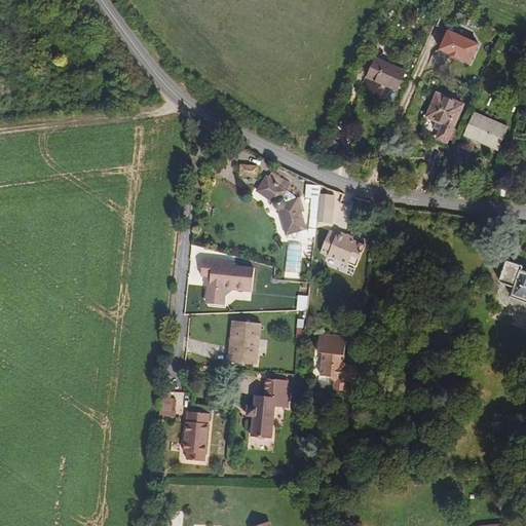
[(483,40),(446,27),(438,49),(475,63),(483,40)]
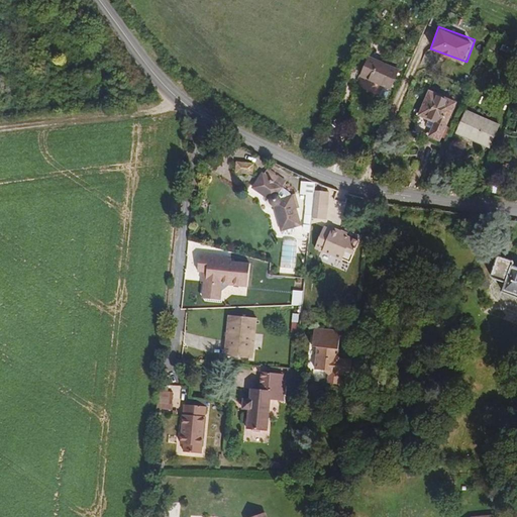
[(370,56),(362,73),(391,85),(399,68),(370,56)]
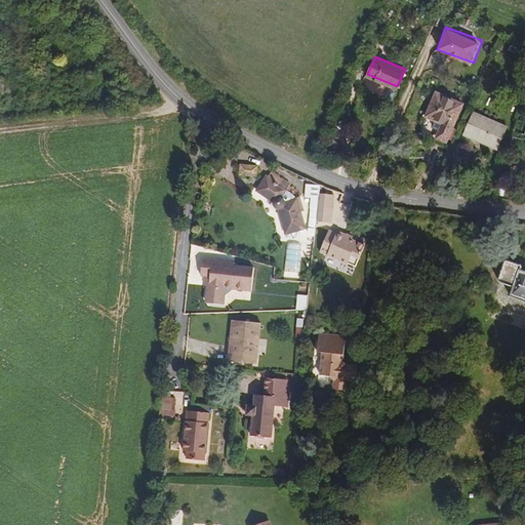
[(422,113),(432,117),(439,120),(436,127),(434,134),(443,138),(459,102),(433,90),(422,113)]
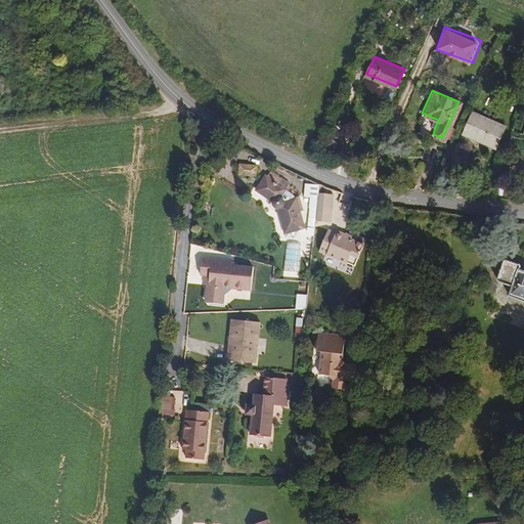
[(474,108),(465,131),(496,145),(507,123),(474,108)]
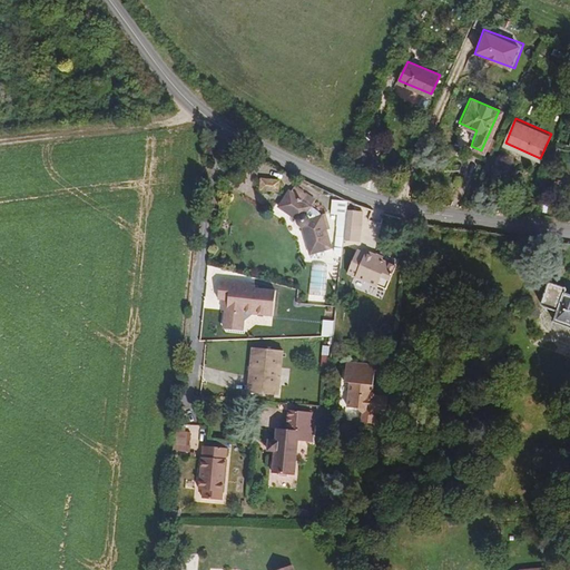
[(477,130),(469,127),(468,131),(467,135),(473,138),(477,130)]
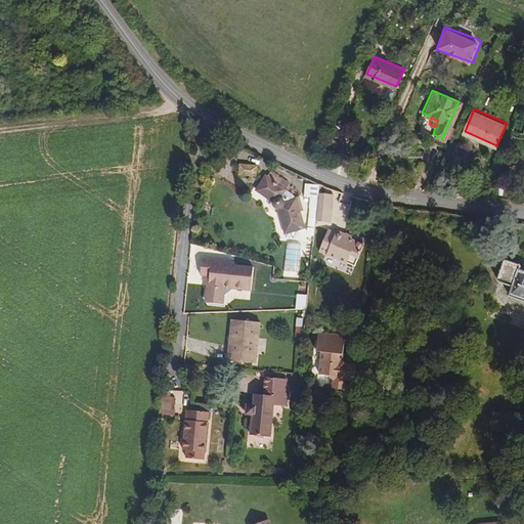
[(522,122),(510,119),(508,131),(520,133),(522,122)]
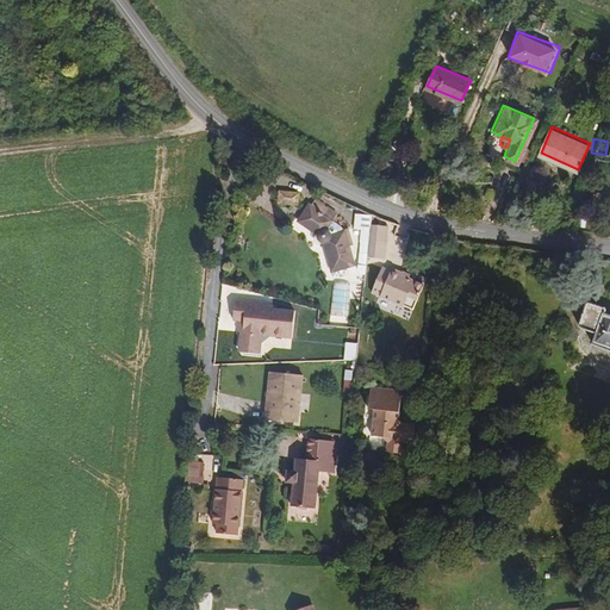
[(254,166),(247,180),(262,188),(271,174),(254,166)]
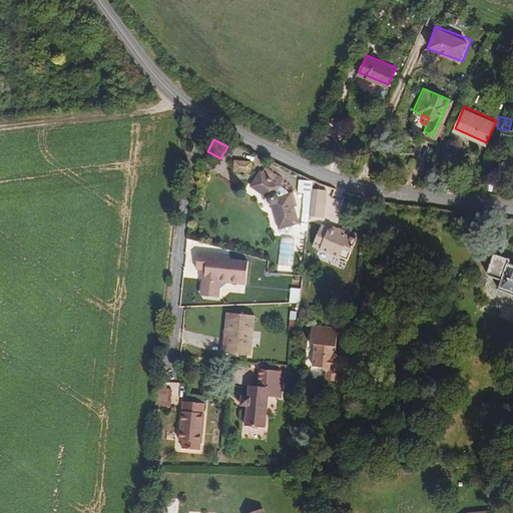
[(235,162),(233,171),(249,173),(250,164),(235,162)]
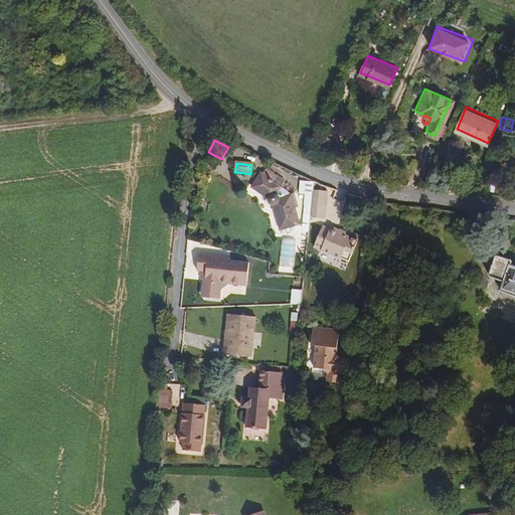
[(266,171),(263,175),(270,181),(274,176),(266,171)]
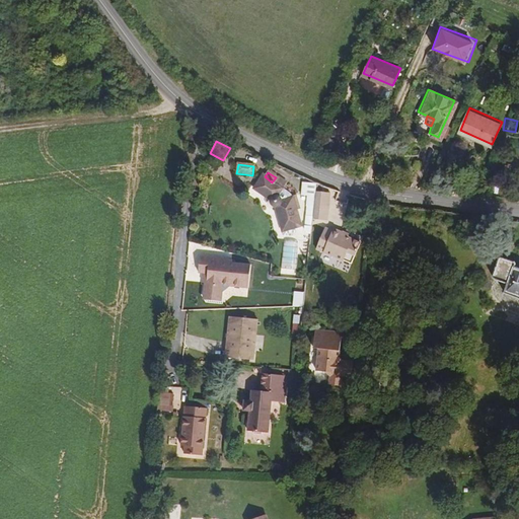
[(272,182),(265,176),(264,175),(253,189),(269,200),(270,205),(273,208),(276,209),(282,232),(300,227),(296,211),(293,203),(296,202),(294,197),(292,198),(283,191),(285,186),(276,177),(272,182)]
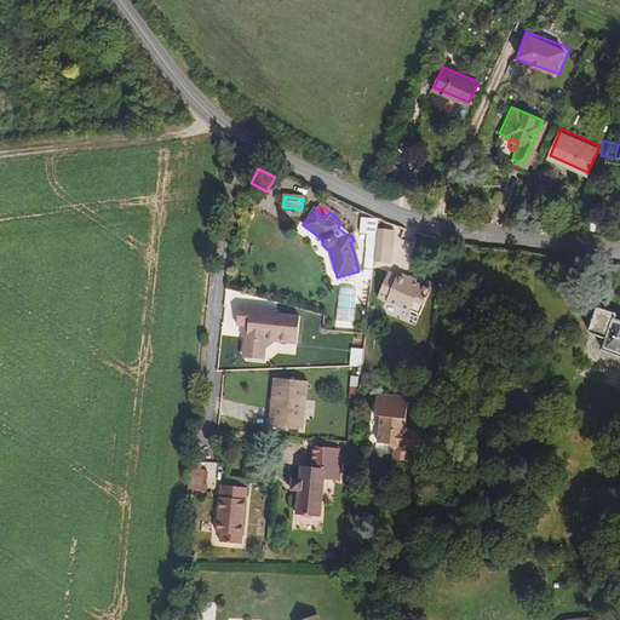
[(374,219),(361,212),(360,234),(366,235),(373,236),(373,235),(374,229),(374,219)]
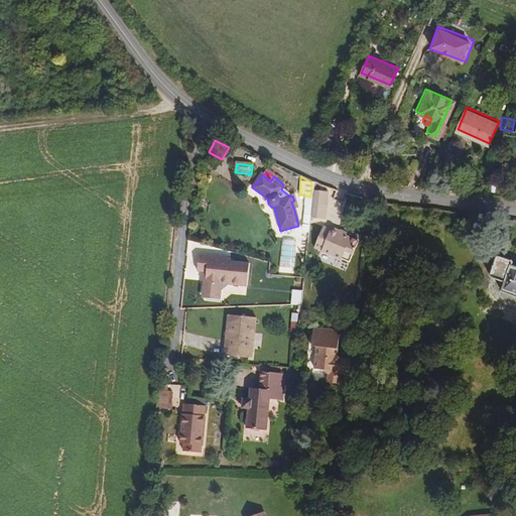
[(483,189),(485,180),(475,178),(473,186),(483,189)]
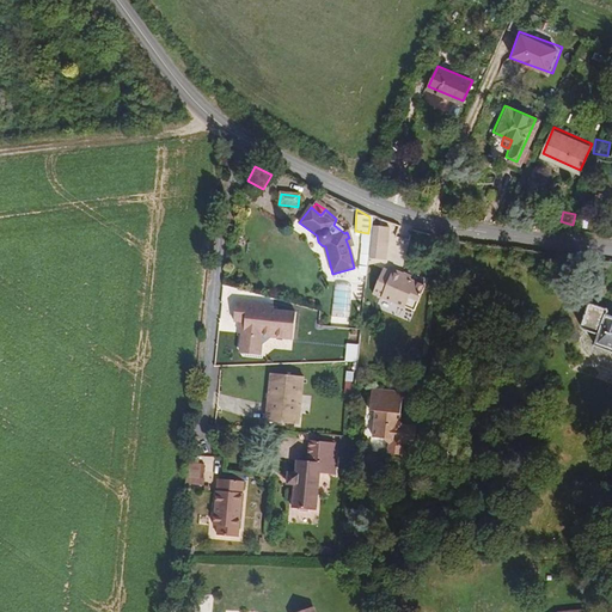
[(368,233),(361,232),(359,268),(366,269),(367,251),(368,233)]
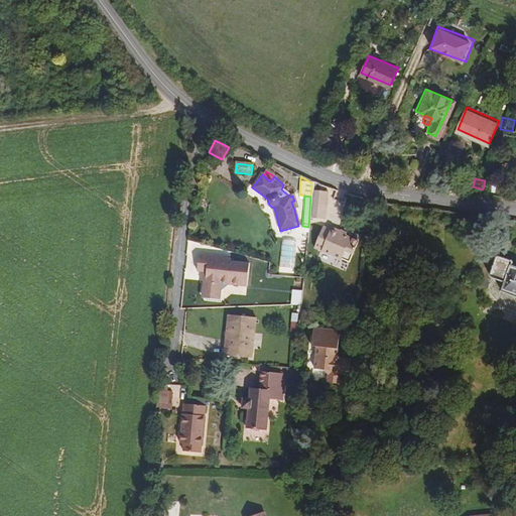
[(310,196),(310,197),(309,212),(321,213),(324,197),(310,196)]
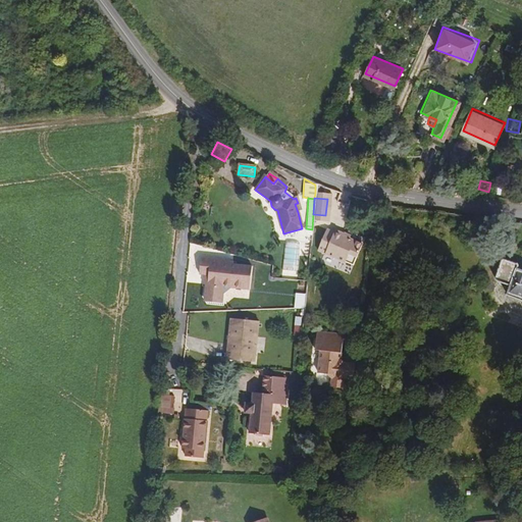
[(313,214),(312,229),(323,230),(324,228),(325,215),(313,214)]
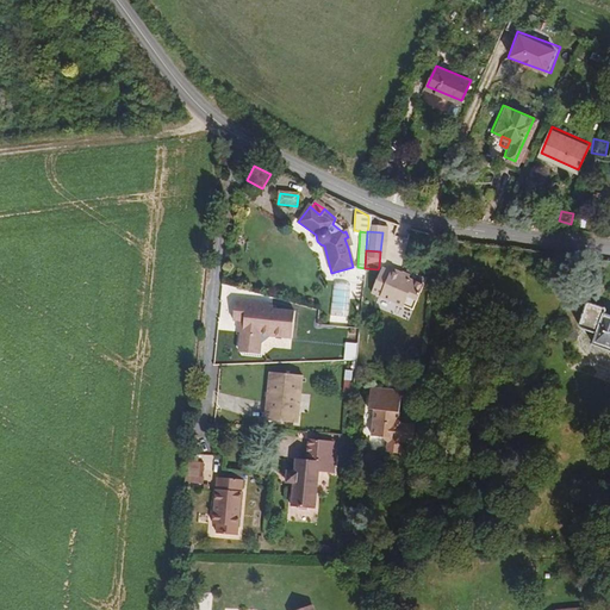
[(379,267),(378,269),(368,292),(403,305),(408,294),(416,299),(423,284),(399,275),(400,271),(390,267),(388,271),(379,267)]
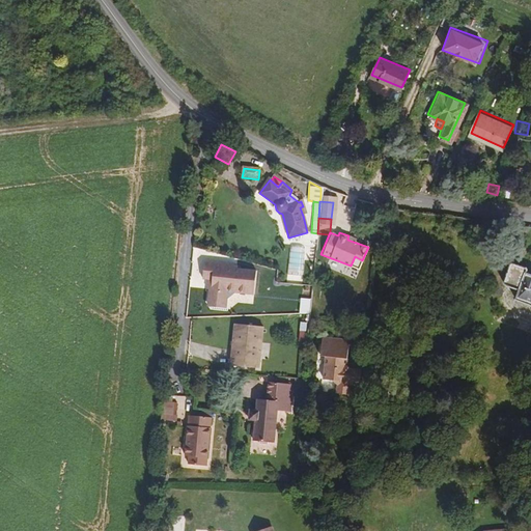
[(355,256),(351,266),(359,269),(362,260),(355,256)]
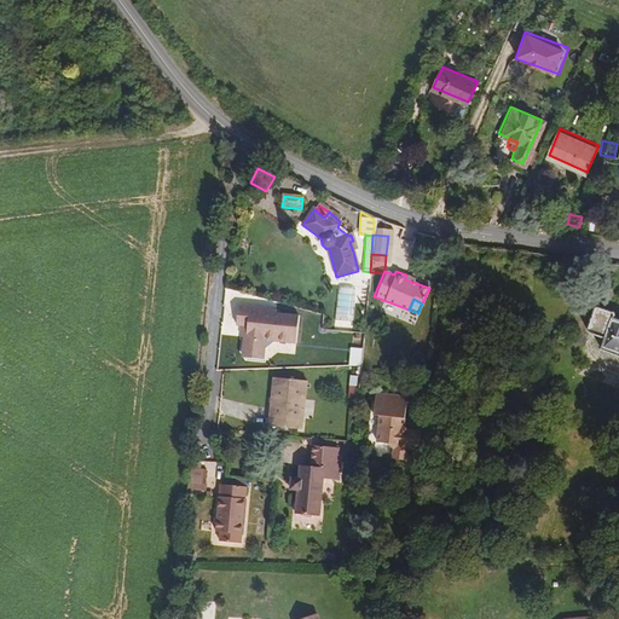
[(281,308),(241,305),(238,325),(248,328),(244,357),(267,360),(270,340),(301,345),(304,316),(281,312),(281,308)]
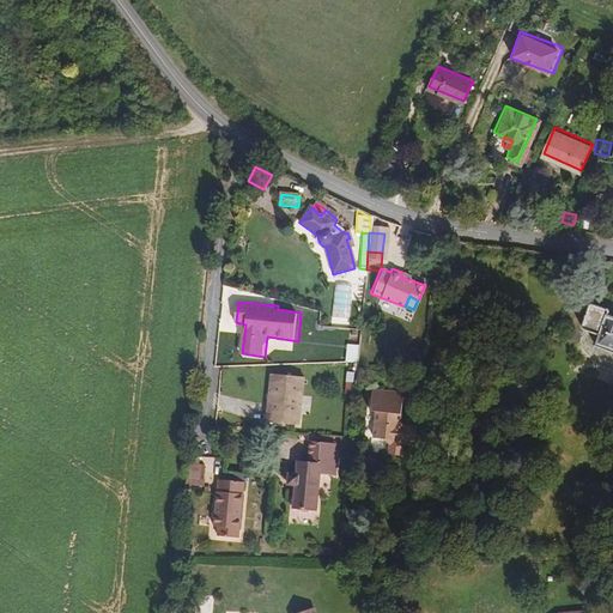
[(612,319),(605,316),(606,310),(588,304),(580,329),(598,335),(594,346),(612,353),(612,319)]
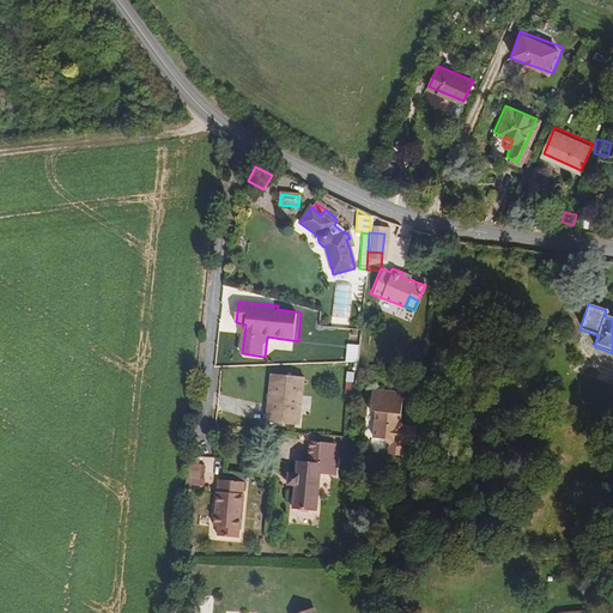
[(269,372),(265,420),(297,424),(303,377),(269,372)]
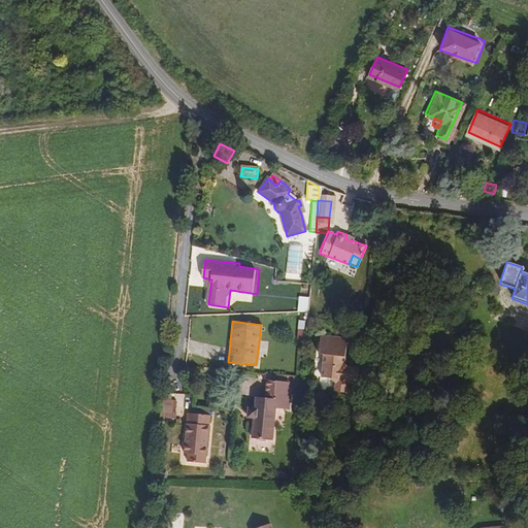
[(327,356),(325,376),(335,377),(340,383),(339,393),(352,394),(353,383),(361,384),(362,369),(352,368),(348,363),(350,339),(321,336),(319,355),(327,356)]
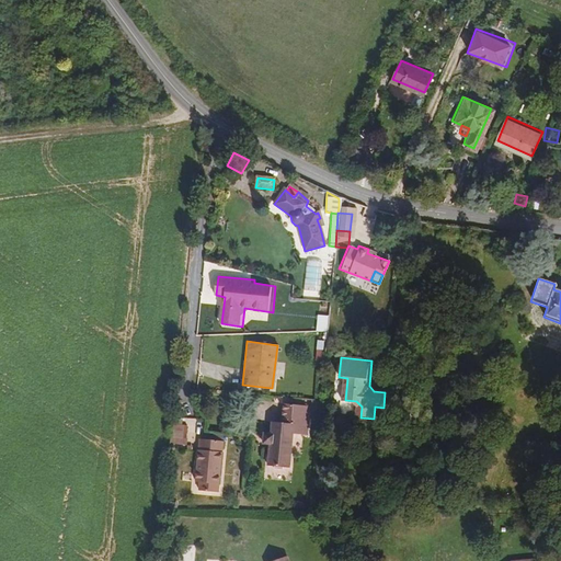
[(273,423),(272,427),(308,432),(310,408),(284,404),(283,423),(273,423)]
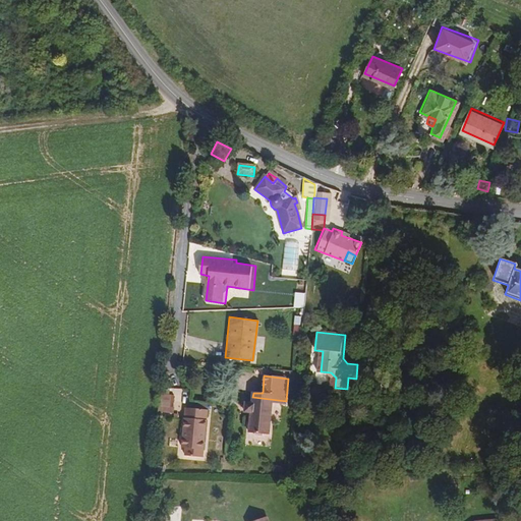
[(160,412),(173,412),(174,393),(161,393),(160,412)]
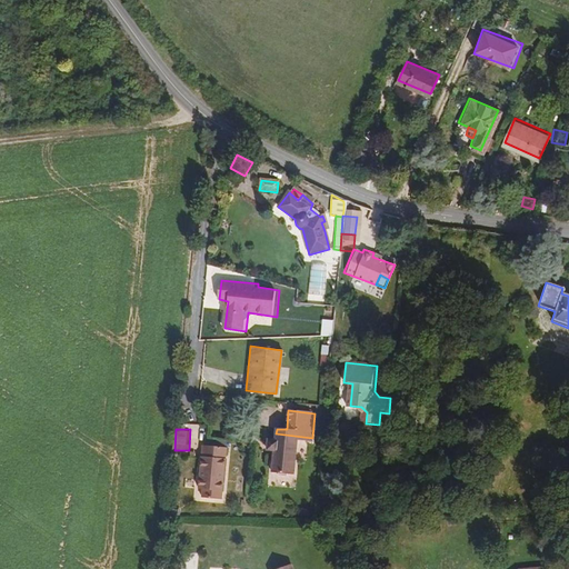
[(312,438),(276,433),(276,441),(269,441),(268,451),(275,452),(273,473),(295,475),(298,441),(312,441),(312,438)]
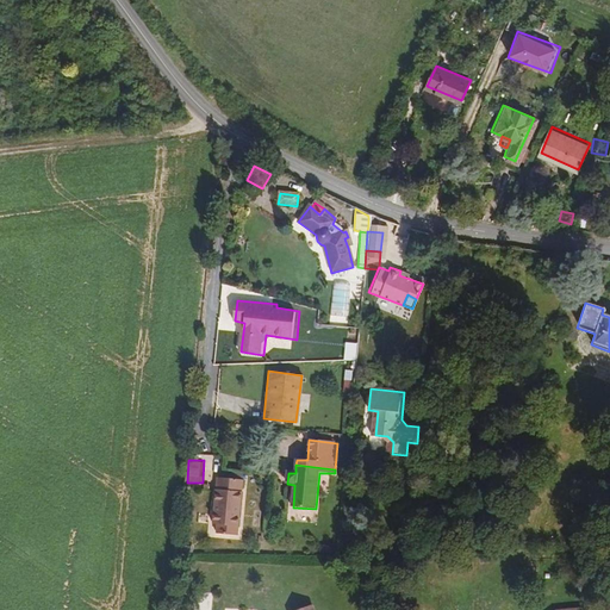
[(243,481),(241,480),(221,478),(218,478),(217,490),(219,490),(217,512),(213,512),(213,524),(218,524),(217,534),(238,535),(243,481)]
